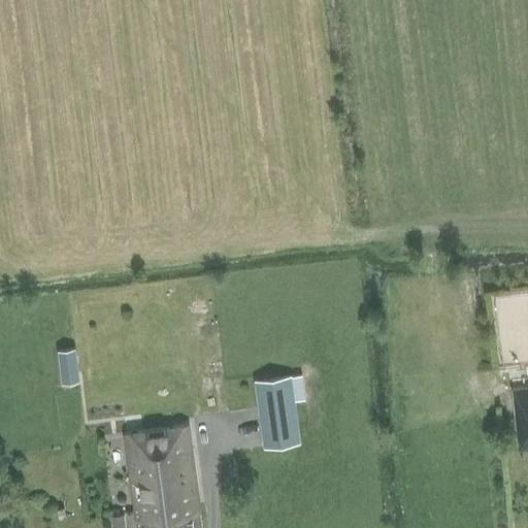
[(78,371),(75,348),(59,350),(62,373),(78,371)]
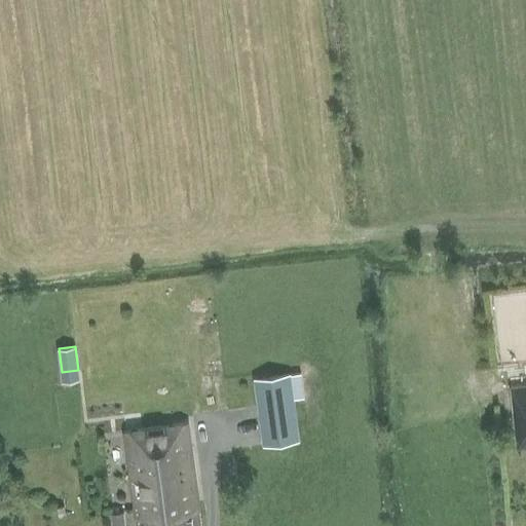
[(525,363),(522,364),(524,377),(511,379),(518,449),(525,447),(525,363)]
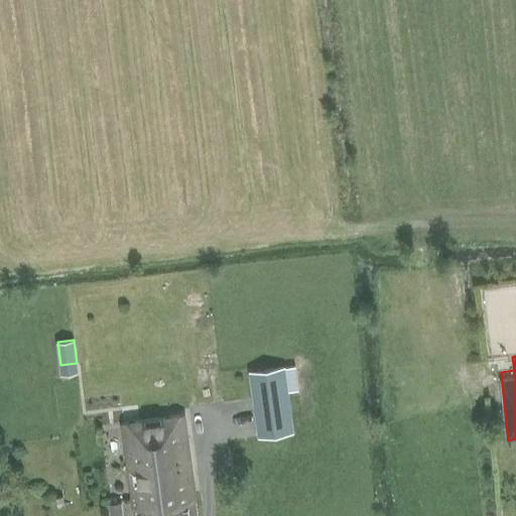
[(288,391),(298,390),(295,366),(253,372),(262,437),(293,433),(288,391)]
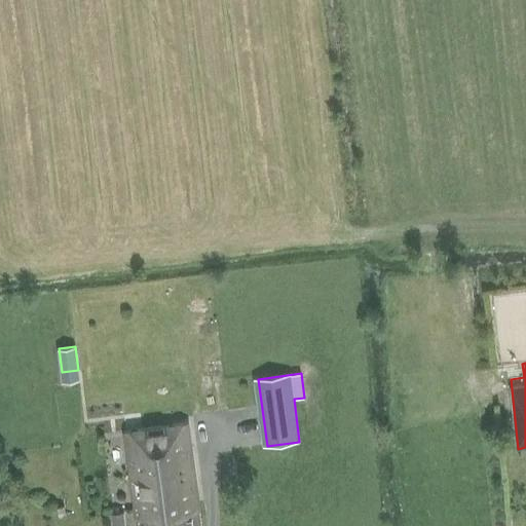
[(198,525),(186,424),(124,433),(136,525),(198,525)]
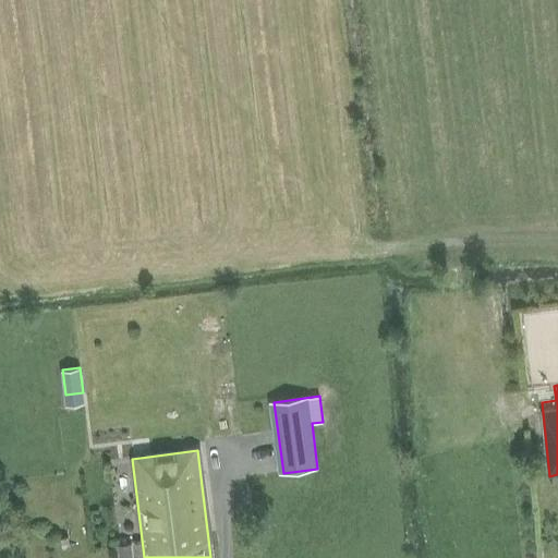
[(120,557),(132,557),(131,544),(119,545),(120,557)]
